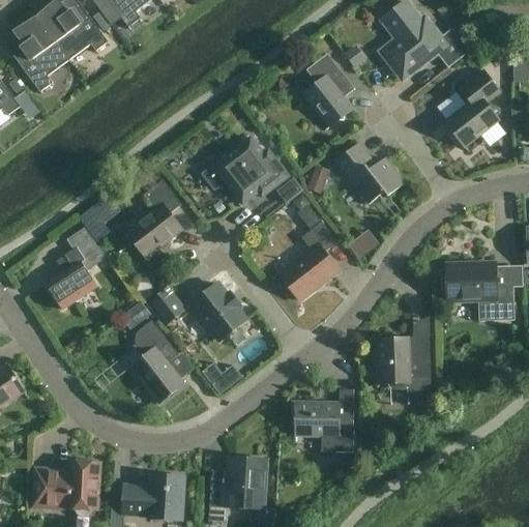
[(62,0),(61,1),(60,0),(53,0),(36,15),(37,15),(36,16),(69,61),(70,60),(68,58),(90,42),(96,52),(97,51),(96,49),(106,41),(108,44),(109,44),(77,0),(62,0)]
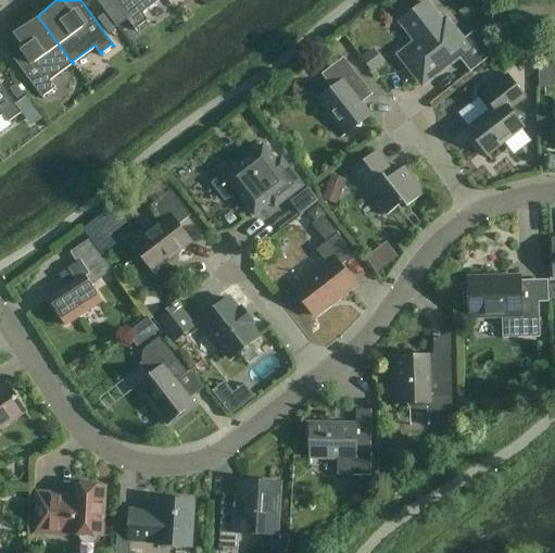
[(113,0),(136,29),(137,29),(135,26),(146,19),(147,21),(148,21),(141,11),(155,0),(113,0)]
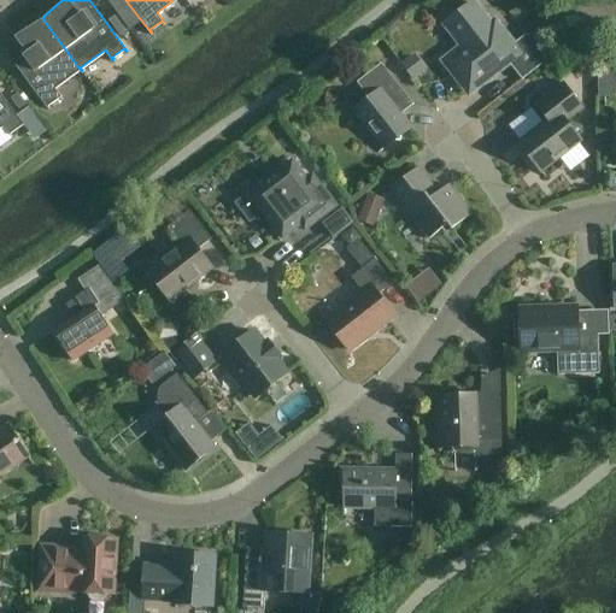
[(546,58),(526,31),(510,43),(493,22),(490,25),(487,22),(487,17),(481,9),(476,7),(470,0),(445,19),(464,45),(461,47),(456,47),(449,53),(447,58),(446,59),(468,88),(506,59),(521,77),(546,58)]
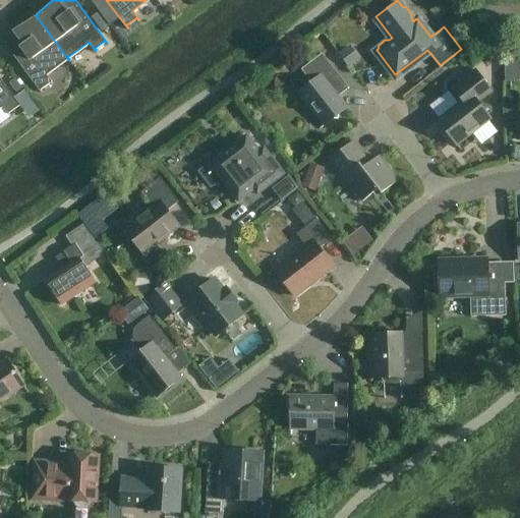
[(36,15),(35,15),(12,30),(15,34),(5,41),(3,39),(2,40),(40,92),(42,91),(40,88),(49,81),(51,83),(52,82),(46,73),(66,58),(68,60),(36,15)]
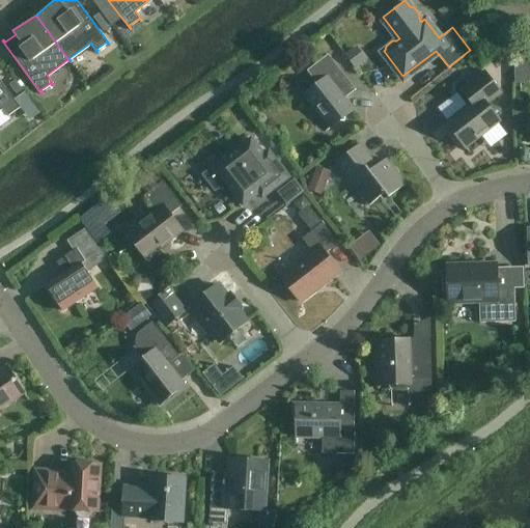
[(323,129),(324,130),(338,119),(343,119),(344,114),(353,108),(345,99),(346,94),(355,87),(327,52),(306,68),(316,83),(304,92),(329,124),(323,129)]
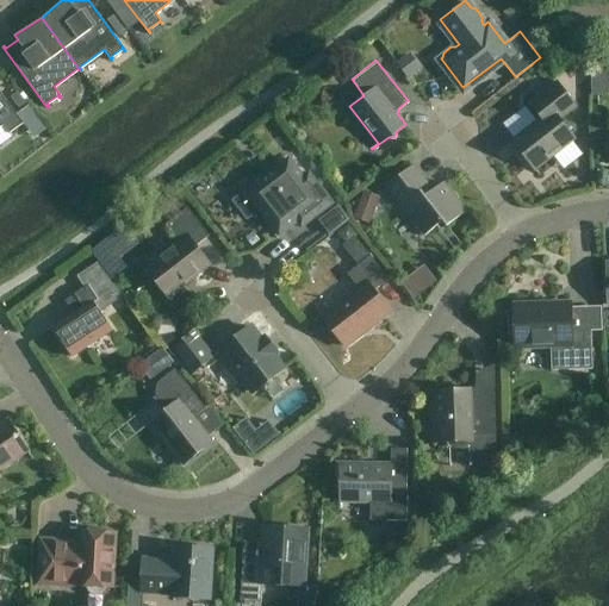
[(540,116),(511,138),(539,174),(540,173),(535,167),(573,137),(559,118),(576,105),(555,80),(529,100),(540,116)]
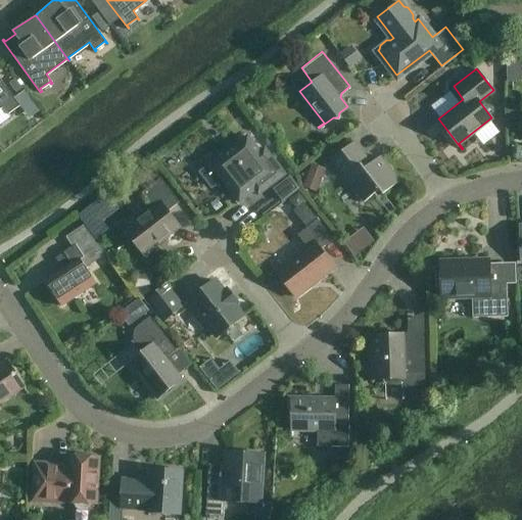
[(0,107),(2,106),(8,114),(10,114),(8,112),(17,104),(19,107),(20,106),(0,77),(0,107)]
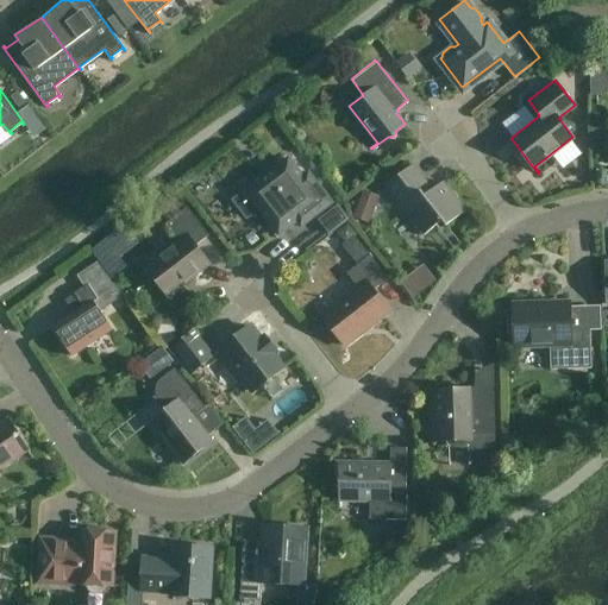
[(245,215),(257,207),(277,233),(295,220),(300,225),(331,201),(307,170),(301,175),(287,156),(269,170),(267,170),(259,175),(261,177),(232,199),(245,215)]
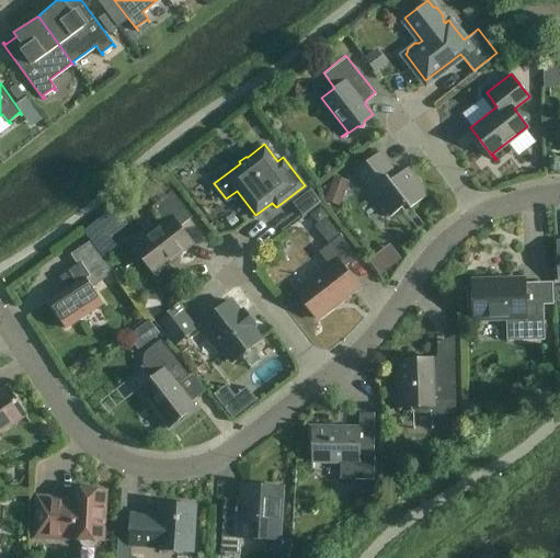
[(354,169),(389,215),(406,202),(410,207),(427,193),(407,166),(390,179),(384,170),(390,164),(379,150),(354,169)]
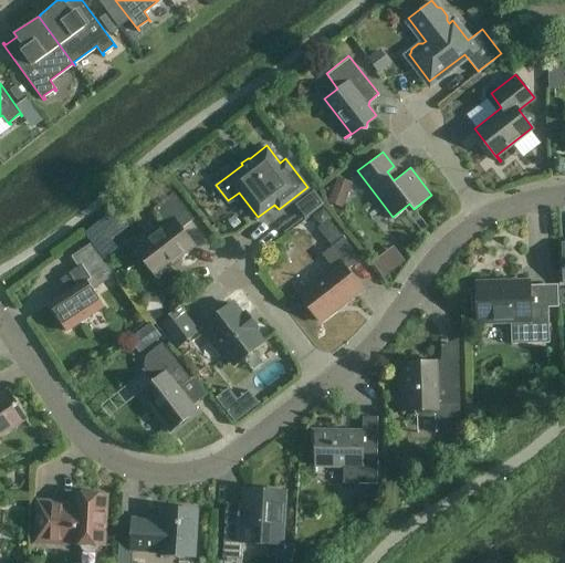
[(332,186),(342,199),(358,186),(348,173),(332,186)]
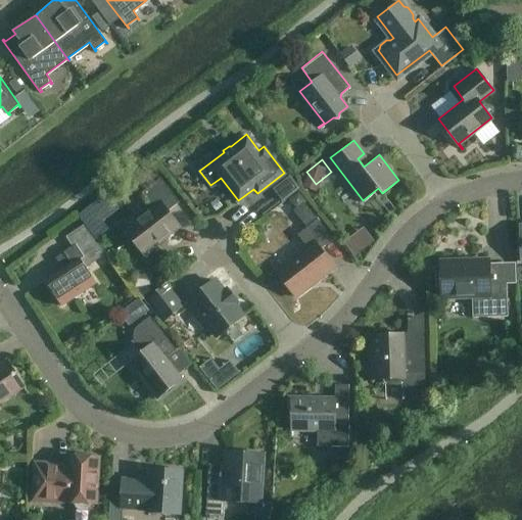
[(288,175),(272,187),(281,199),(297,187),(288,175)]
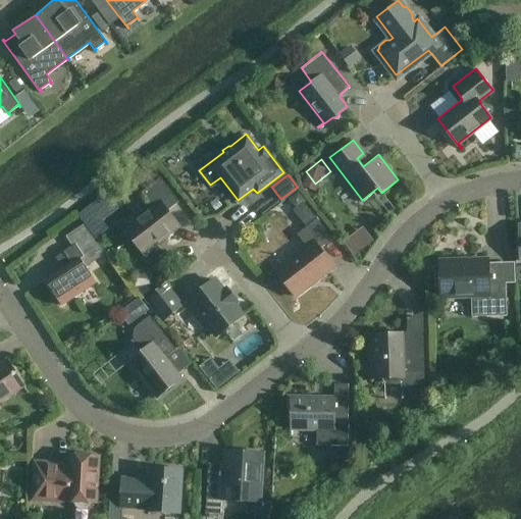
[(151,205),(123,227),(143,253),(179,225),(166,209),(177,200),(159,176),(140,191),(151,205)]
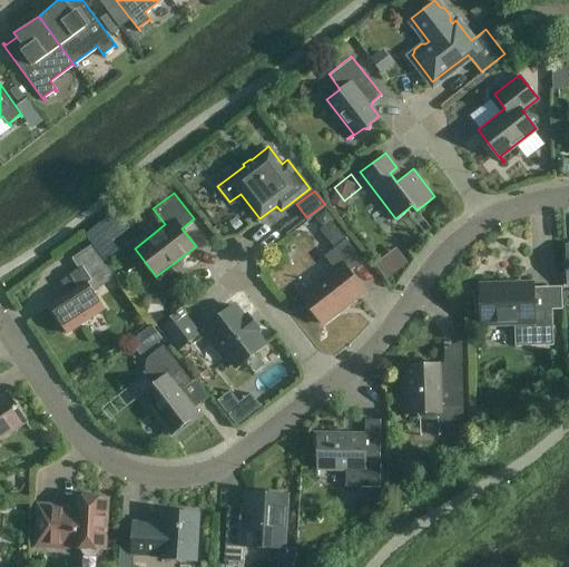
[(317,215),(329,234),(341,227),(330,208),(317,215)]
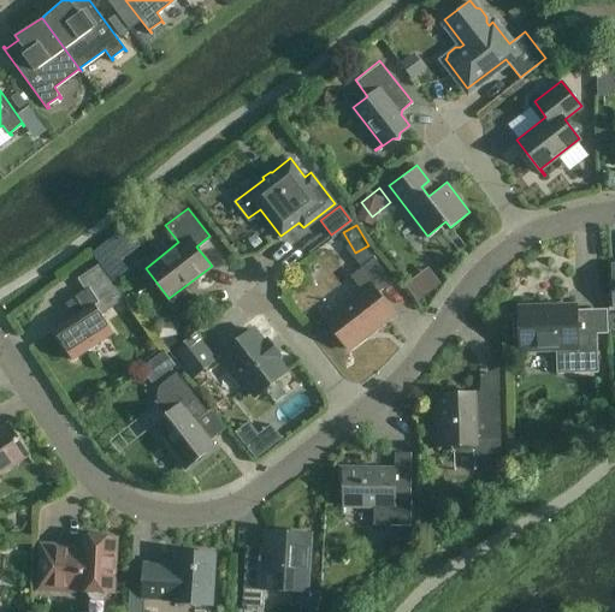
[(324,316),(348,348),(394,313),(377,291),(391,280),(373,256),(349,274),(360,289),(324,316)]
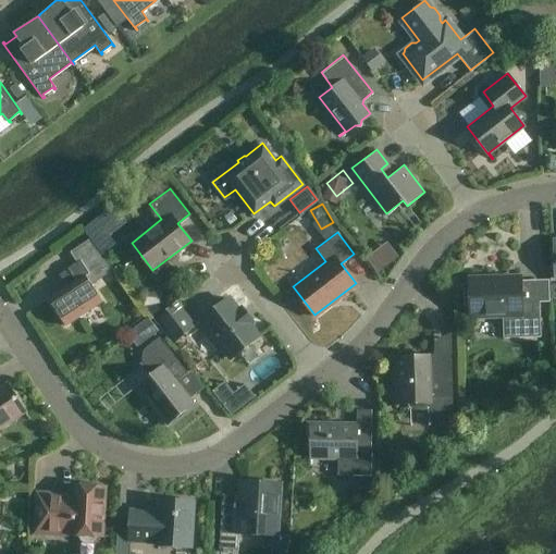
[(101,299),(90,282),(112,268),(88,237),(69,249),(76,261),(66,268),(75,280),(47,298),(64,324),(101,299)]
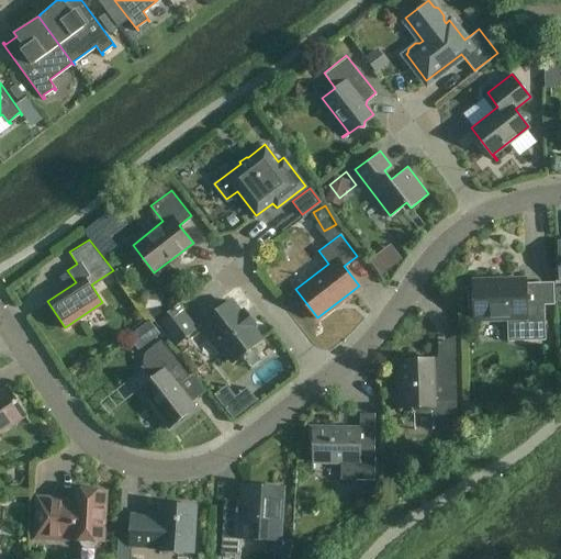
[(472,279),(473,319),(506,317),(507,339),(545,338),(543,303),(526,304),(525,278),(472,279)]
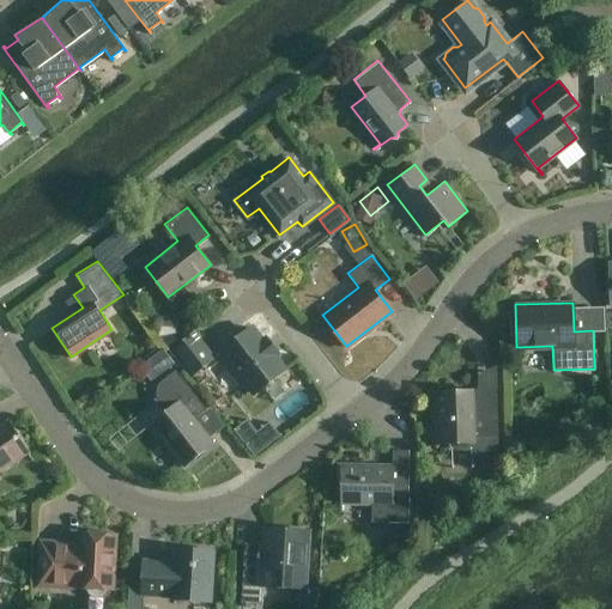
[(220,351),(230,364),(226,366),(240,382),(242,379),(253,393),(284,367),(274,355),(278,352),(265,336),(261,340),(252,326),(220,351)]
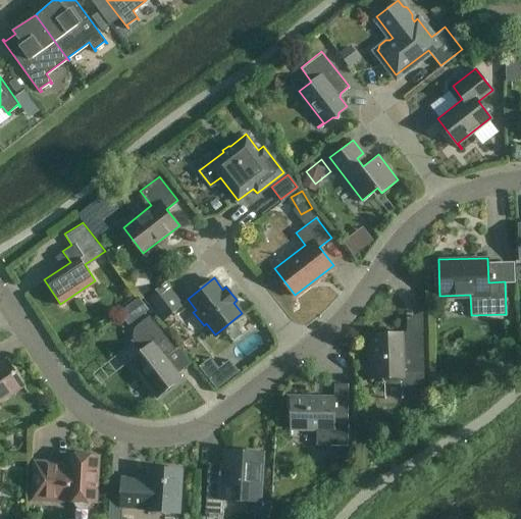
[(146,298),(162,318),(181,304),(165,282),(146,298)]
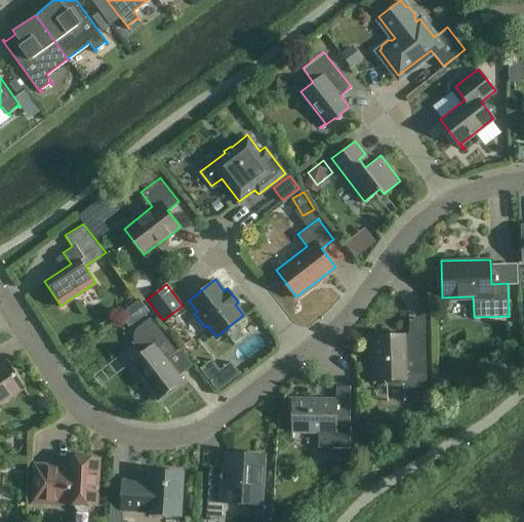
[(134,342),(143,352),(128,362),(156,399),(183,378),(166,358),(175,350),(150,316),(136,326),(134,329),(133,337),(134,342)]
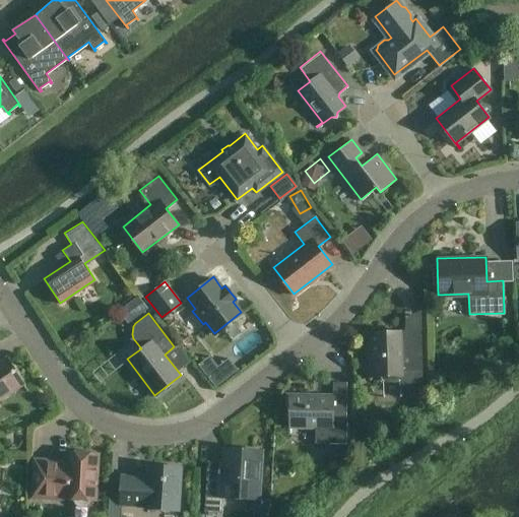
[(382,379),(393,378),(395,375),(400,375),(400,387),(422,386),(418,329),(417,329),(417,333),(406,334),(407,333),(403,330),(400,330),(368,331),(369,343),(366,345),(366,357),(369,359),(370,376),(380,376),(382,379)]
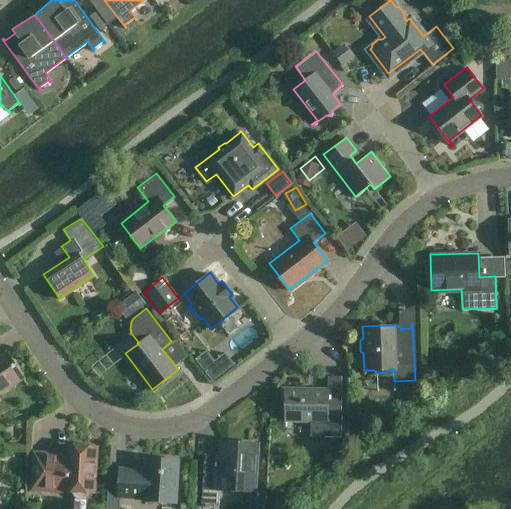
[(0,390),(22,377),(27,385),(27,384),(22,376),(23,376),(6,351),(0,355),(0,390)]
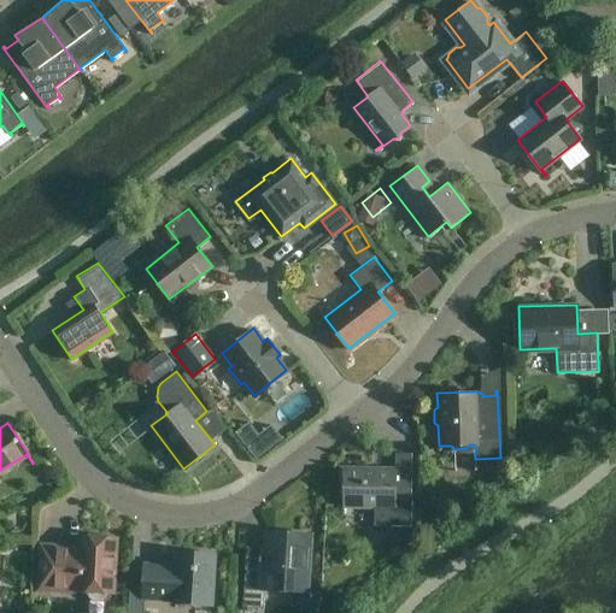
[(344,470),(342,511),(345,511),(345,505),(374,505),(373,524),(410,524),(410,499),(409,499),(409,490),(410,490),(411,452),(394,452),(394,471),(344,470)]
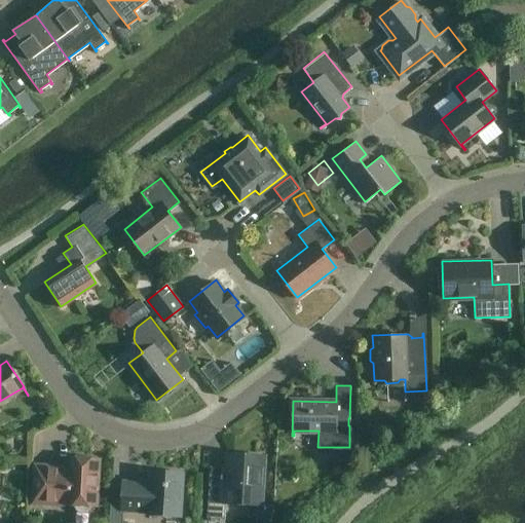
[(207,517),(224,518),(225,501),(260,505),(263,455),(226,452),(225,476),(209,475),(207,517)]
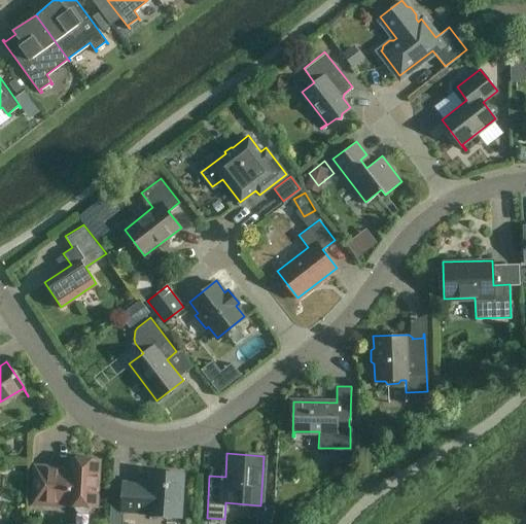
[(67,472),(34,469),(32,502),(74,504),(76,509),(78,512),(86,512),(90,509),(92,505),(96,505),(99,458),(68,456),(67,467),(65,466),(65,468),(67,468),(67,472)]
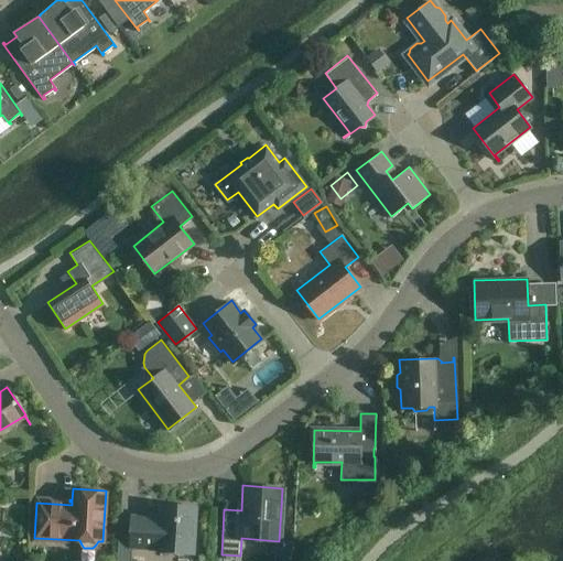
[(158,548),(158,551),(193,553),(195,506),(160,504),(160,516),(161,517),(155,521),(151,516),(131,515),(129,546),(158,548)]
